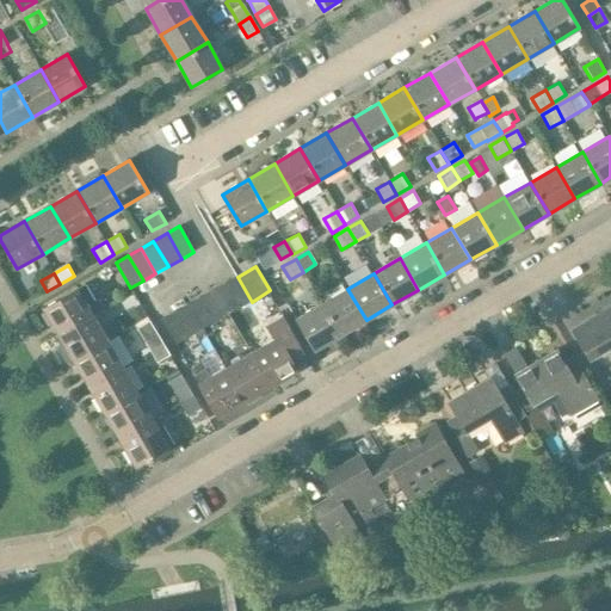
[(238,277),(224,284),(239,309),(252,302),(238,277)]
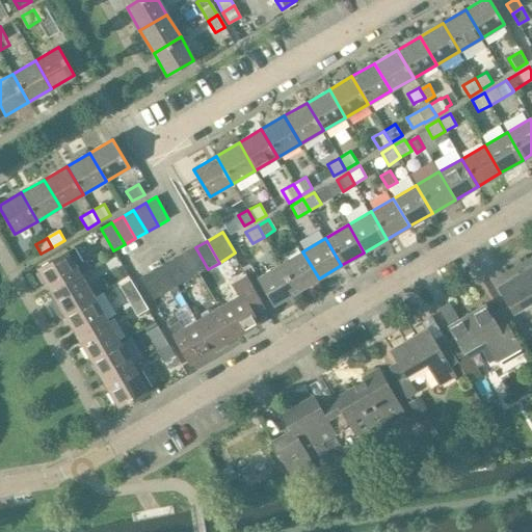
[(37,269),(51,292),(81,274),(89,269),(84,260),(81,262),(74,247),(68,251),(37,269)]
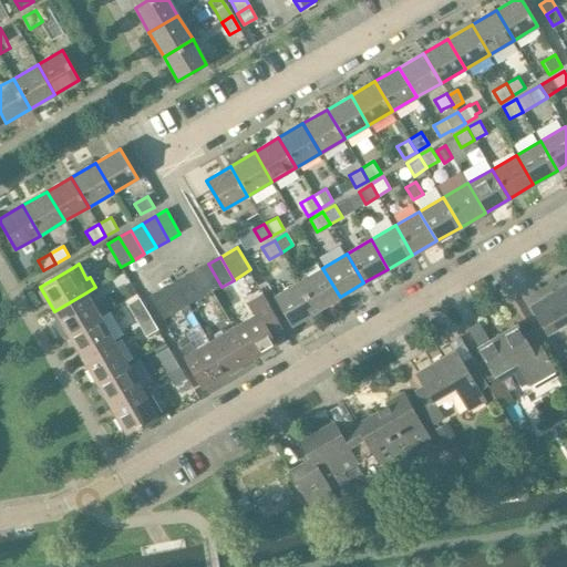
[(208,264),(197,270),(210,294),(222,287),(208,264)]
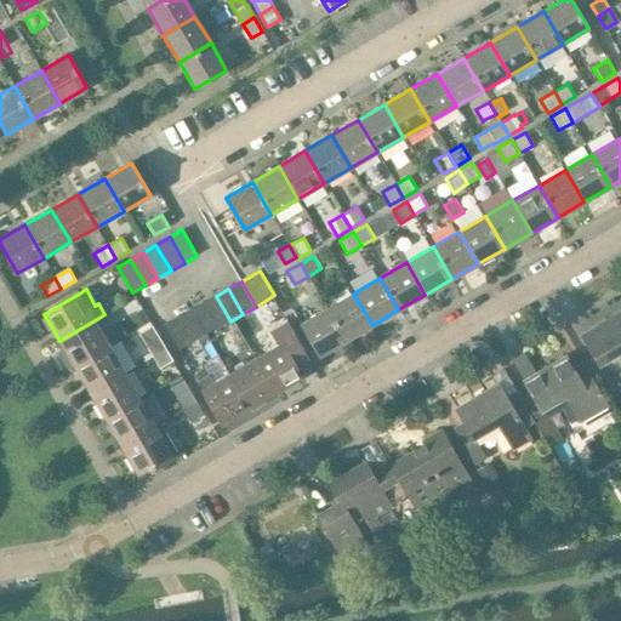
[(353,294),(328,309),(346,341),(372,325),(353,294)]
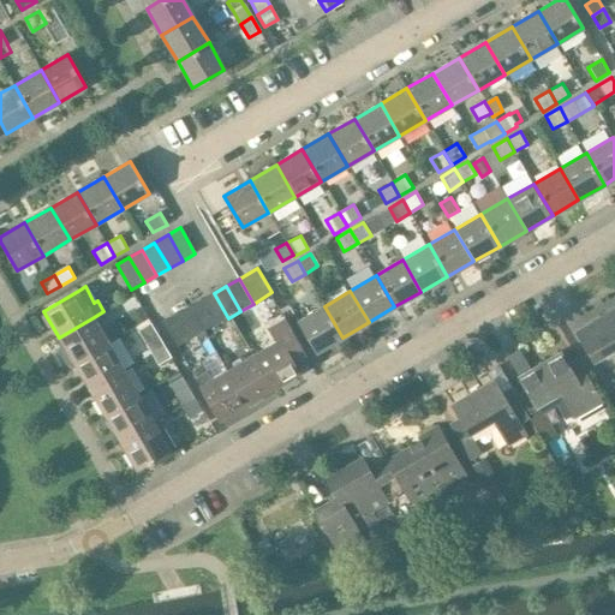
[(214,293),(201,300),(215,326),(228,318),(214,293)]
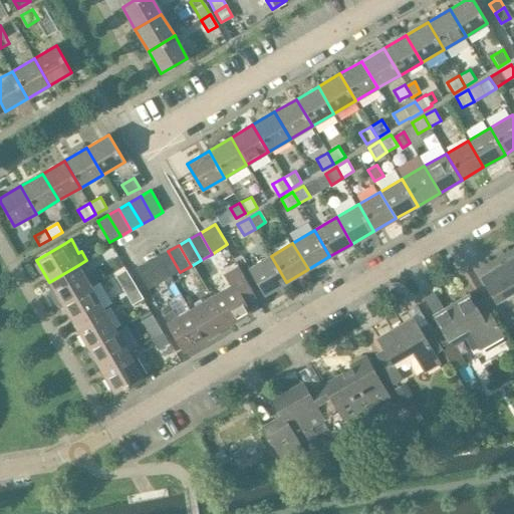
[(168,251),(158,257),(169,278),(180,272),(168,251)]
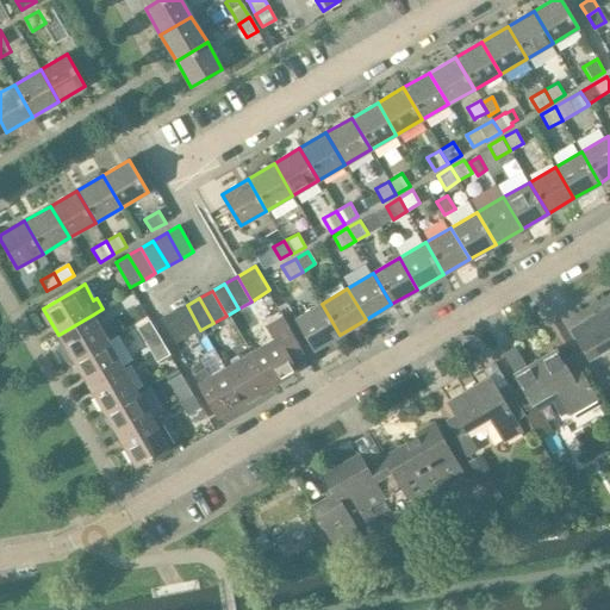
[(340,335),(322,304),(296,318),(313,350),(340,335)]
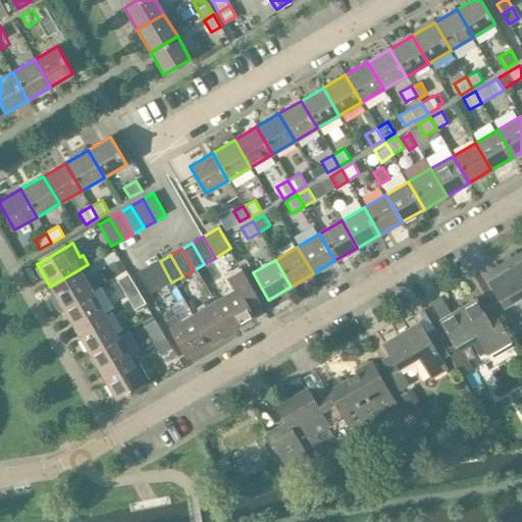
[(160,261),(149,267),(161,289),(171,282),(160,261)]
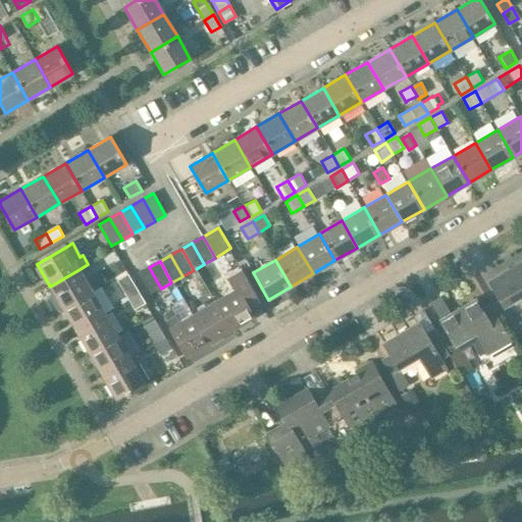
[(521,262),(489,282),(504,307),(521,295),(521,262)]
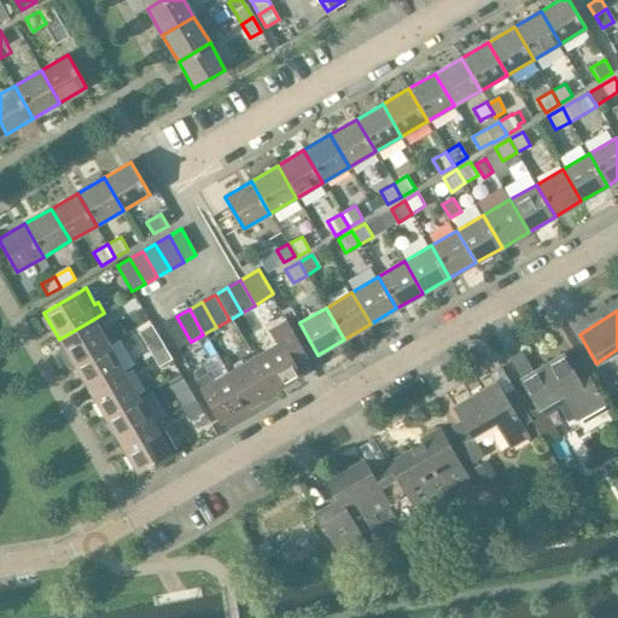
[(191,342),(176,316),(164,324),(178,349),(191,342)]
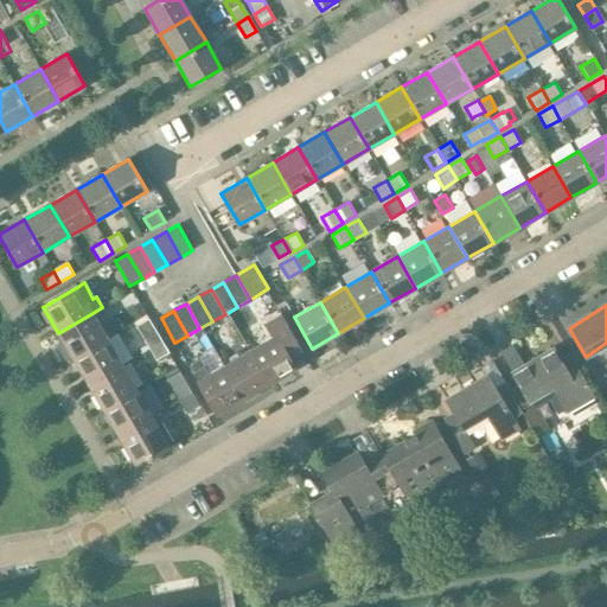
[(72,357),(74,359),(107,339),(93,313),(58,333),(64,343),(58,346),(66,362),(72,357)]
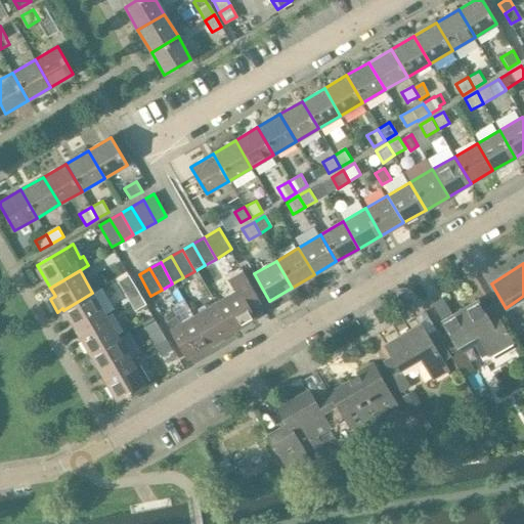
[(235,291),(215,302),(232,332),(255,318),(249,308),(260,301),(243,271),(229,279),(235,291)]
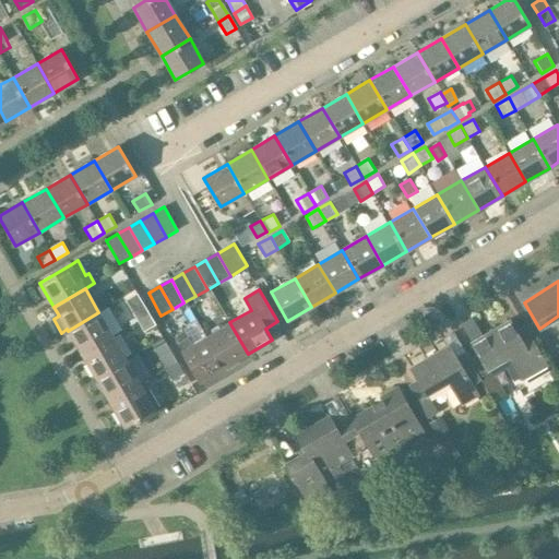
[(131,310),(138,322),(149,316),(142,305),(142,304),(137,294),(126,300),(131,310)]
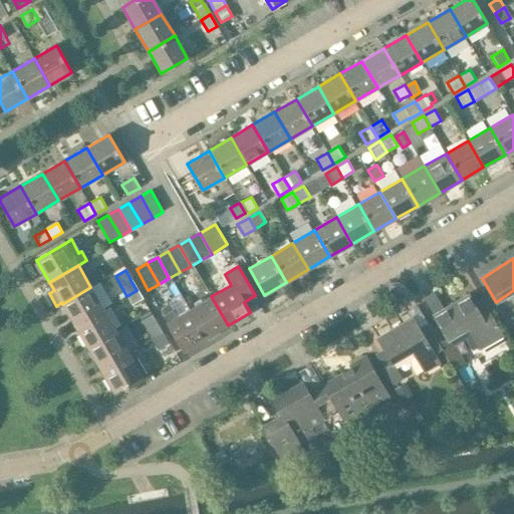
[(149,290),(153,297),(163,291),(159,284),(149,290)]
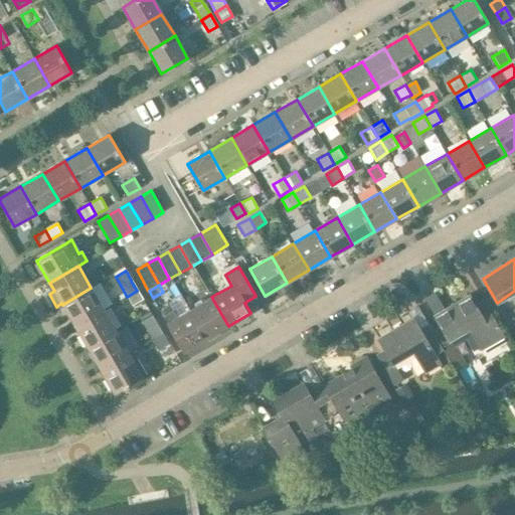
[(62,305),(75,327),(104,310),(91,288),(62,305)]
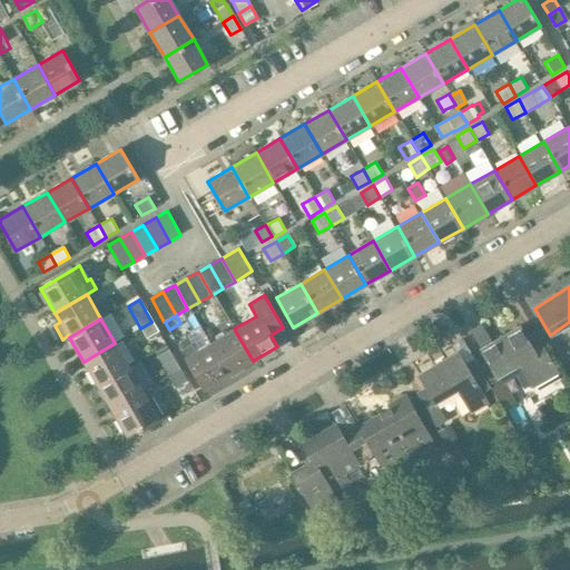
[(151,322),(140,328),(147,338),(158,332),(151,322)]
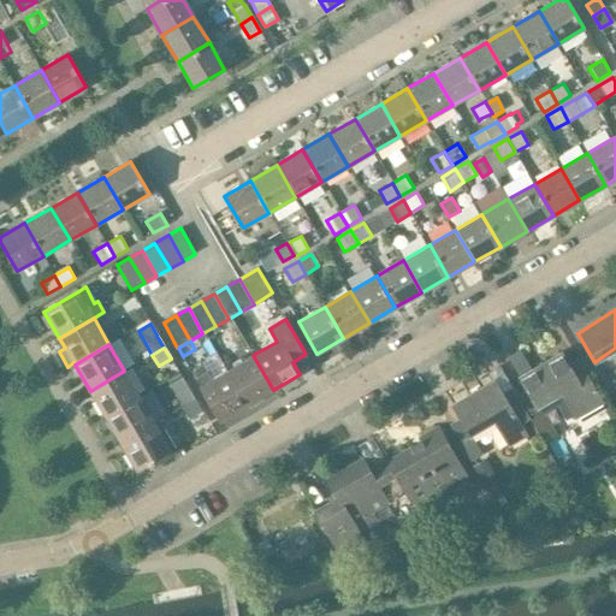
[(526,390),(516,396),(526,413),(561,392),(575,418),(603,401),(579,360),(568,366),(561,354),(520,378),(526,390)]
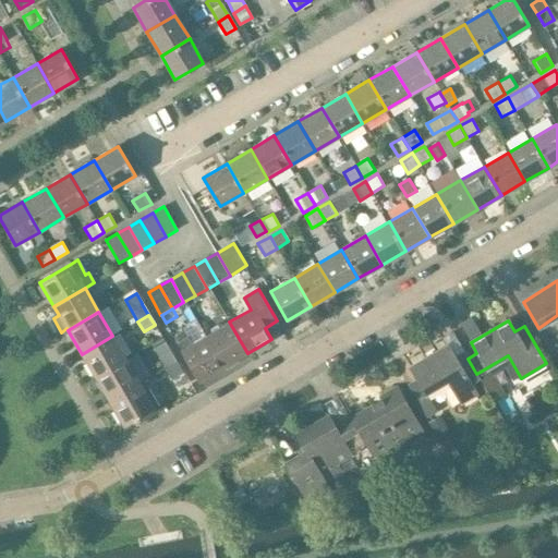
[(229,322),(205,336),(223,367),(247,353),(229,322)]
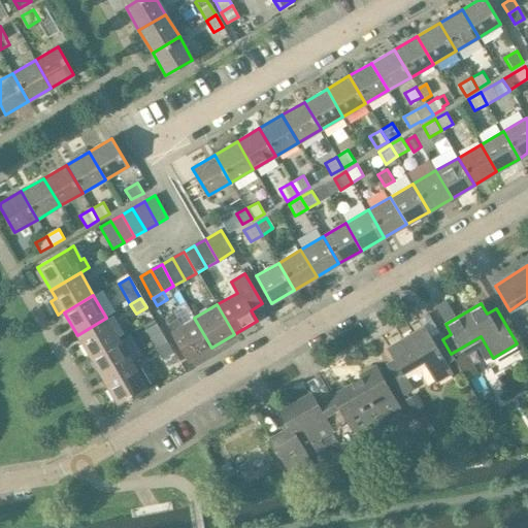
[(77,335),(90,357),(120,339),(106,318),(77,335)]
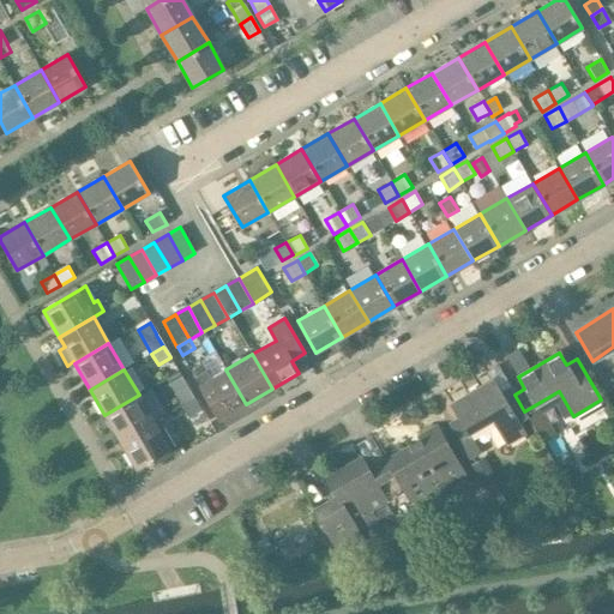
[(206,369),(194,377),(199,385),(220,419),(246,404),(226,369),(211,378),(206,369)]
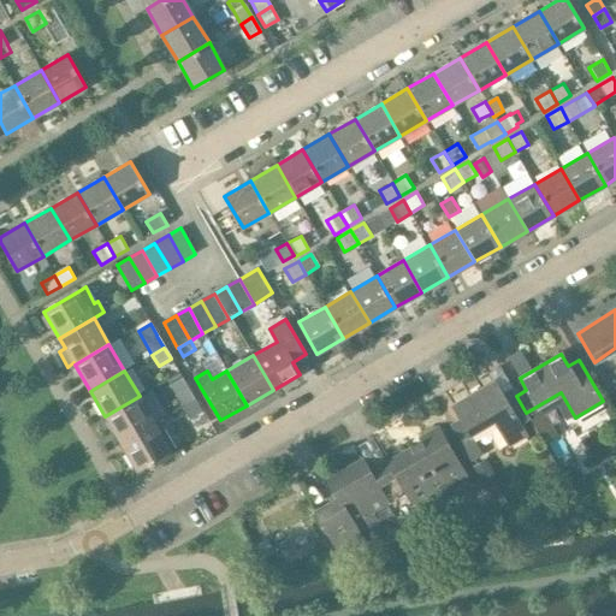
[(182,377),(170,384),(176,395),(183,407),(195,400),(188,388),(182,377)]
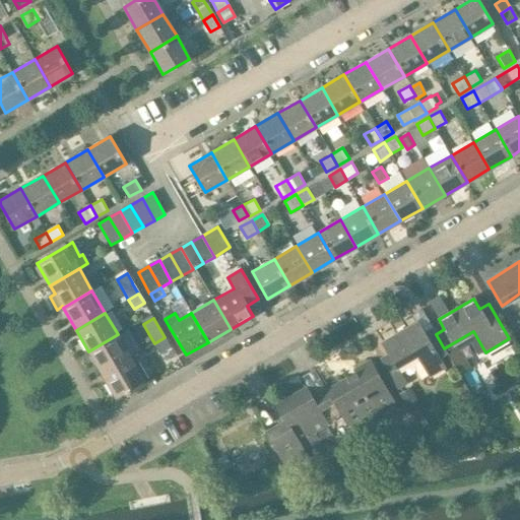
[(443,368),(439,359),(447,354),(444,348),(436,334),(432,328),(423,333),(416,322),(382,342),(388,353),(379,359),(397,389),(406,383),(397,367),(416,354),(429,377),(443,368)]
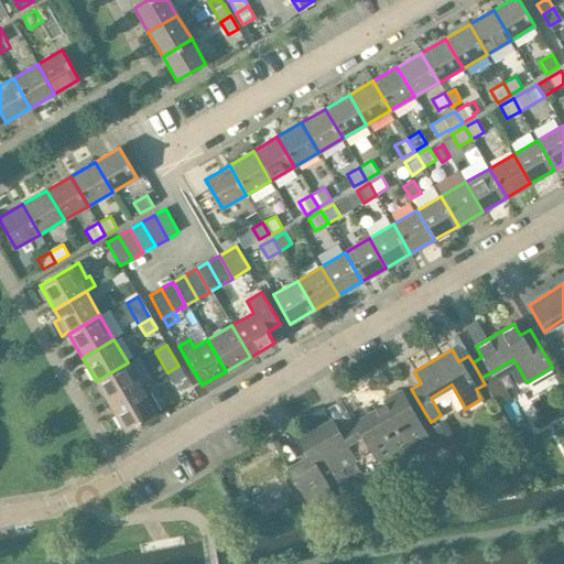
[(96,381),(110,405),(141,387),(128,362),(96,381)]
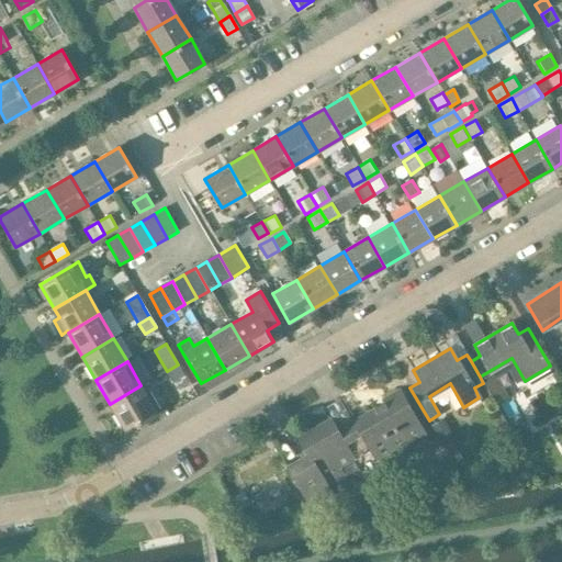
[(178,364),(167,371),(173,382),(184,374),(178,364)]
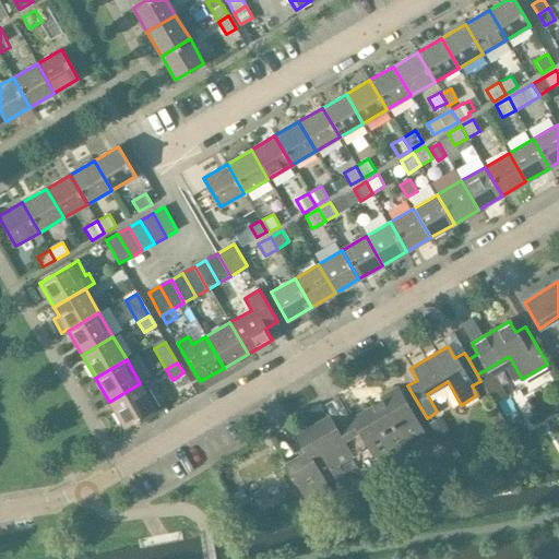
[(140,383),(109,402),(123,426),(135,419),(137,421),(140,419),(141,423),(162,412),(144,381),(140,383)]
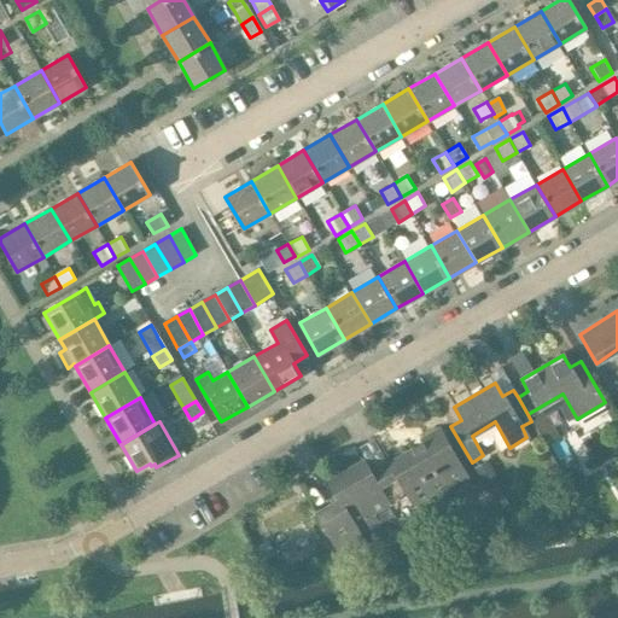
[(316,513),(337,547),(359,535),(354,526),(408,495),(415,506),(460,481),(466,491),(473,488),(439,430),(420,441),(421,443),(371,473),(362,460),(334,477),(339,487),(333,490),(339,500),(326,508),(316,513)]
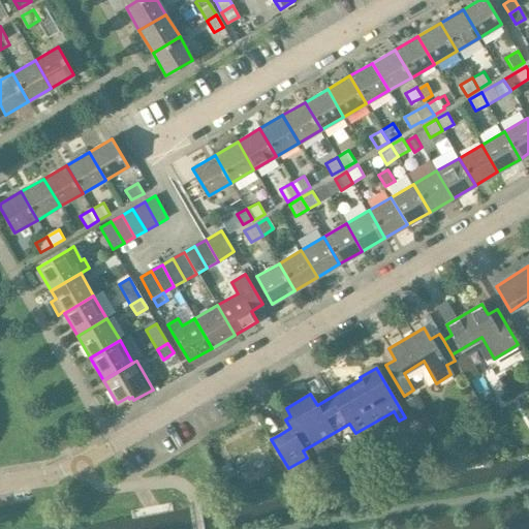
[(405,423),(412,436),(423,431),(415,416),(405,423)]
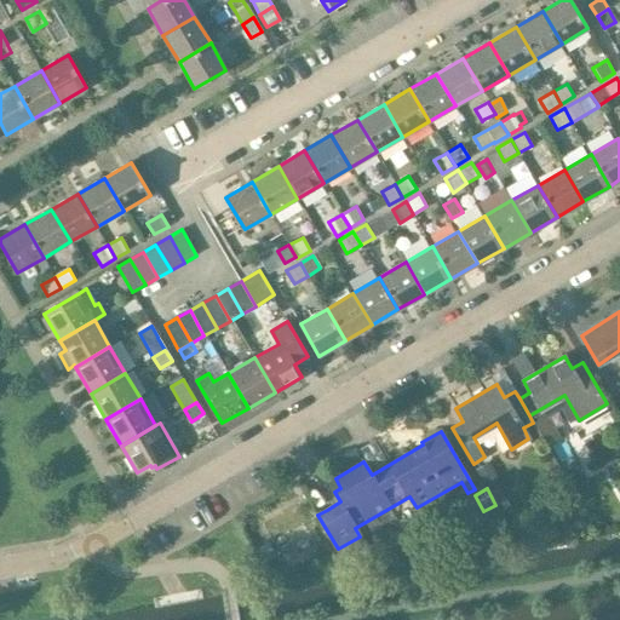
[(277,558),(268,543),(254,550),(263,567),(277,558)]
